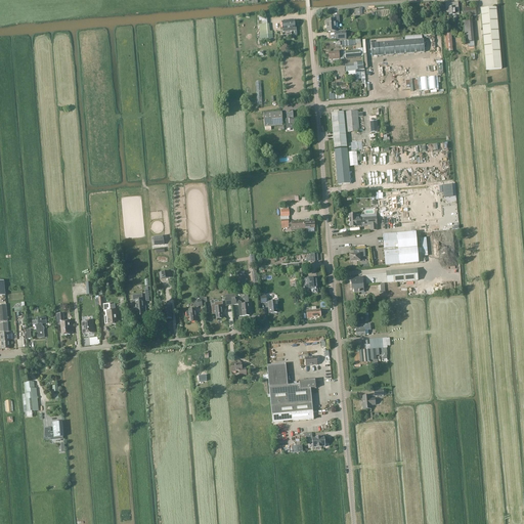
[(460,14),(459,3),(445,4),(446,12),(448,11),(449,15),(460,14)]
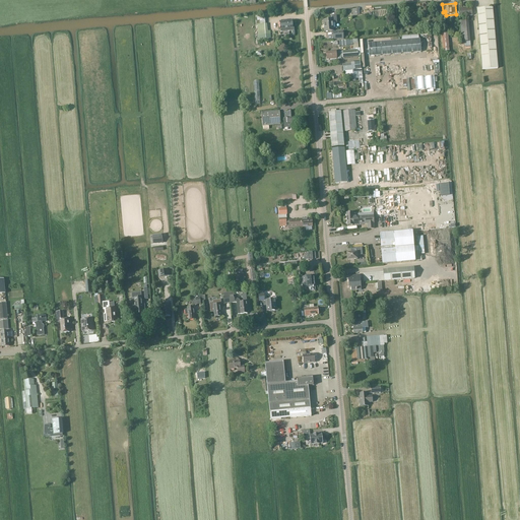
[(460,16),(472,15),(471,7),(459,8),(460,16)]
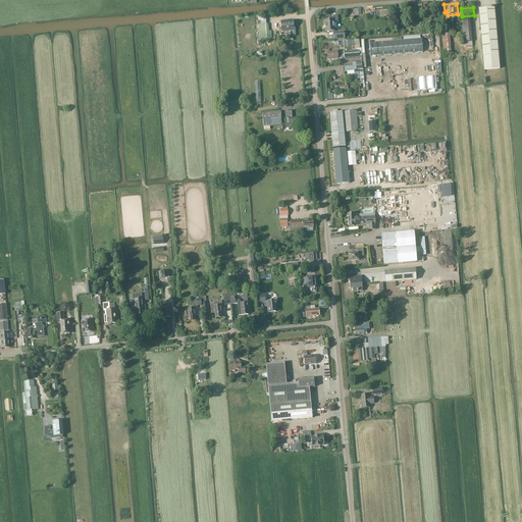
[(484,70),(500,69),(494,8),(479,9),(484,70)]
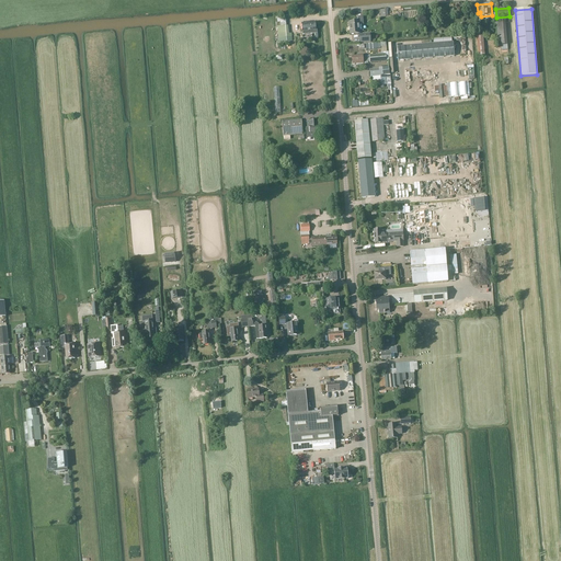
[(359,33),(359,25),(364,25),(363,18),(357,18),(357,21),(350,22),(351,34),(359,33)]
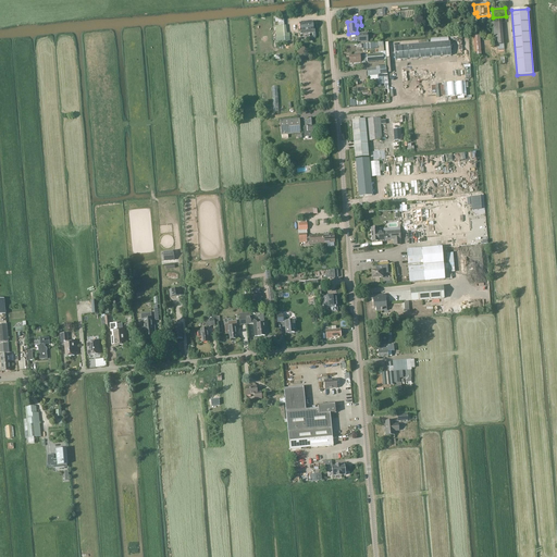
[(313,28),(313,22),(307,22),(307,34),(316,33),(314,28),(313,28)]
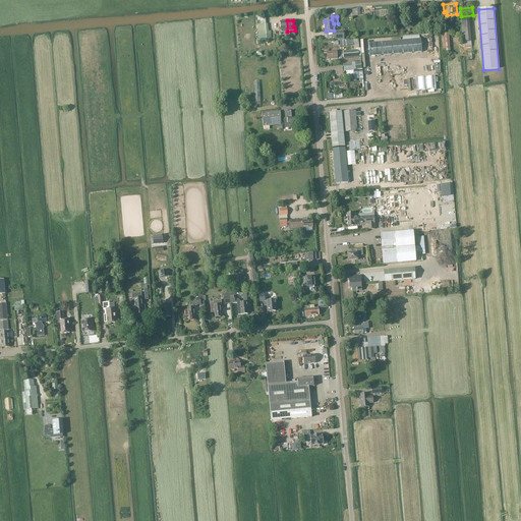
[(469,21),(461,21),(463,42),(464,42),(467,42),(467,46),(471,46),(471,42),(469,21)]
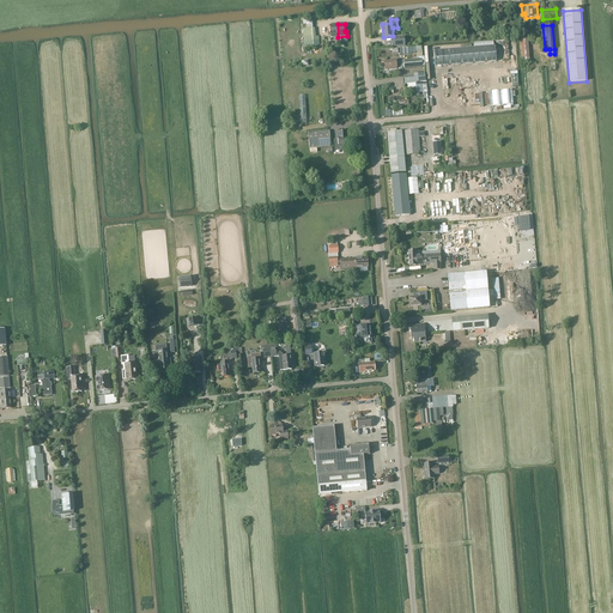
[(304,47),(320,46),(319,36),(315,36),(315,29),(303,29),(304,47)]
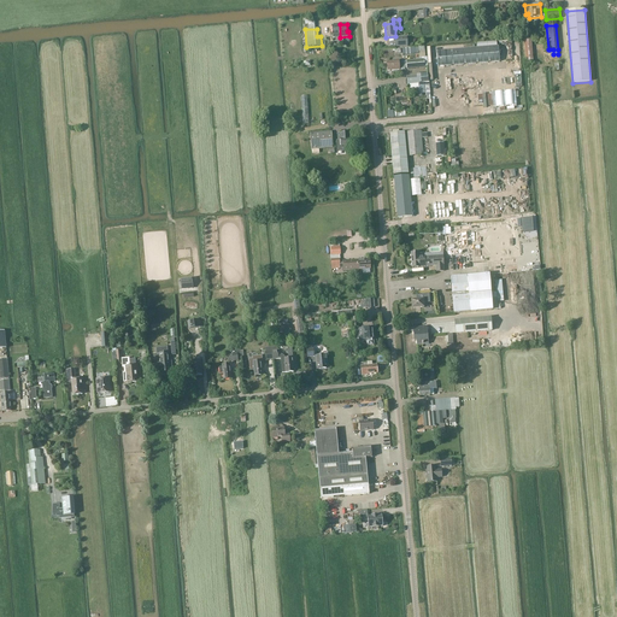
[(439,66),(444,65),(500,62),(499,46),(438,51),(439,66)]
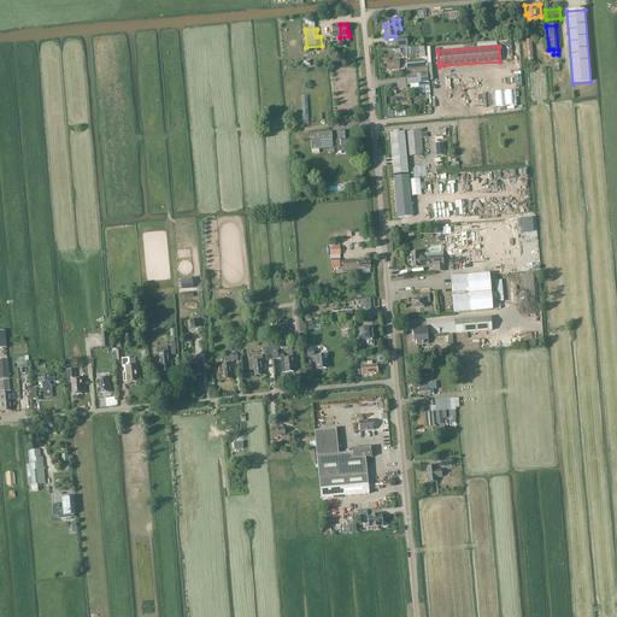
[(423,59),(407,60),(409,68),(424,68),(424,66),(428,66),(427,57),(422,57),(423,59)]
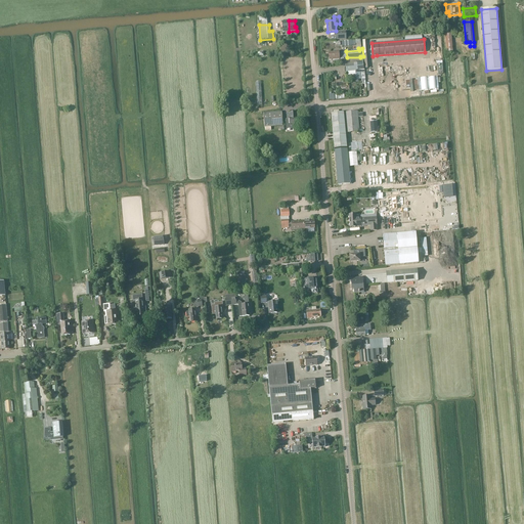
[(339,53),(339,51),(330,52),(330,59),(344,58),(343,53),(339,53)]
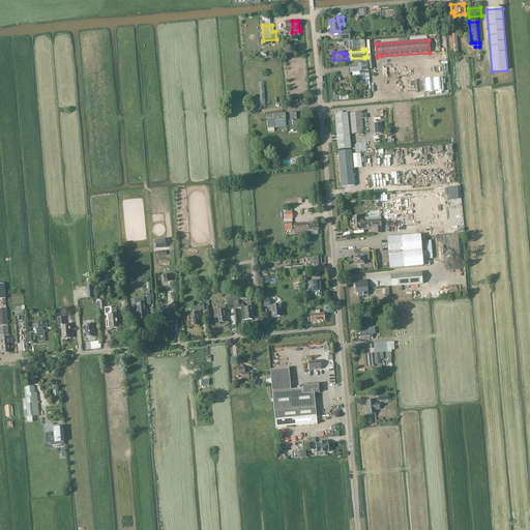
[(370,80),(369,64),(350,66),(350,72),(359,71),(360,80),(370,80)]
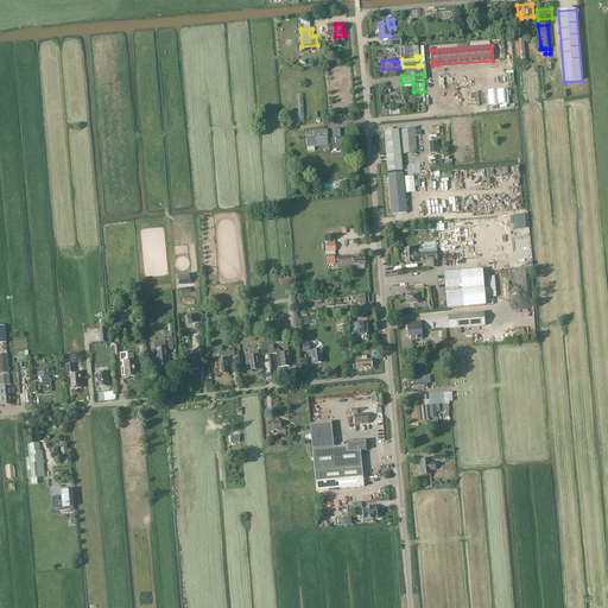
[(417,152),(415,128),(385,132),(388,172),(403,171),(399,135),(401,135),(403,153),(417,152)]
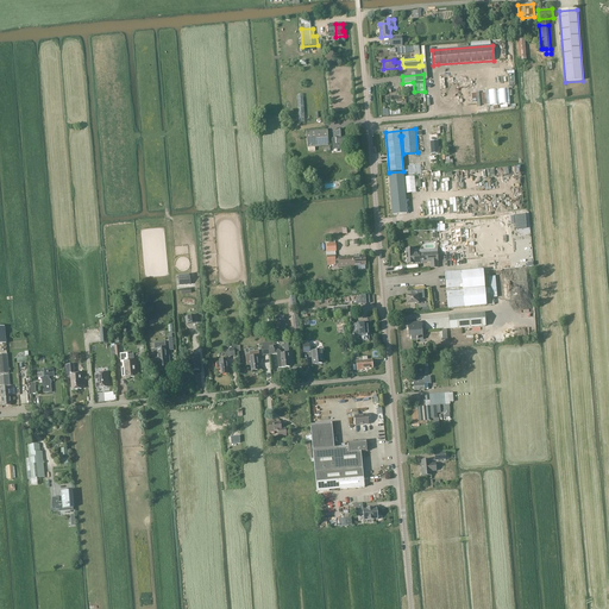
[(327,130),(306,131),(307,148),(308,148),(308,151),(315,150),(315,146),(326,146),(328,146),(327,130)]
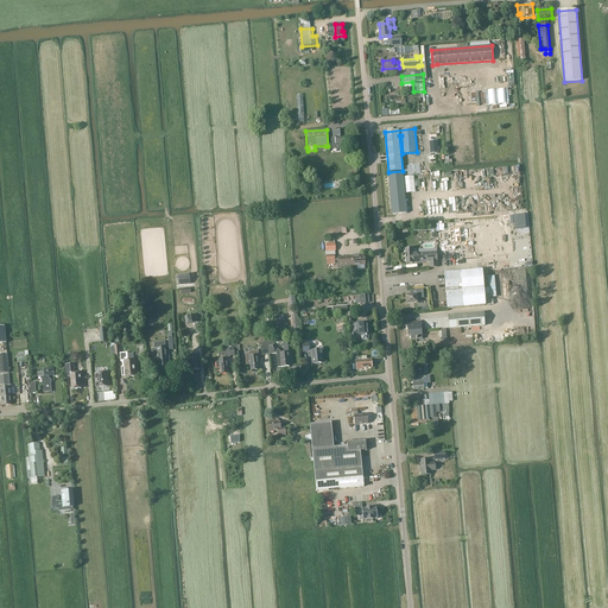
[(341,137),(340,130),(335,131),(333,132),(333,138),(331,138),(333,147),(337,147),(337,145),(346,144),(347,143),(346,135),(341,137)]
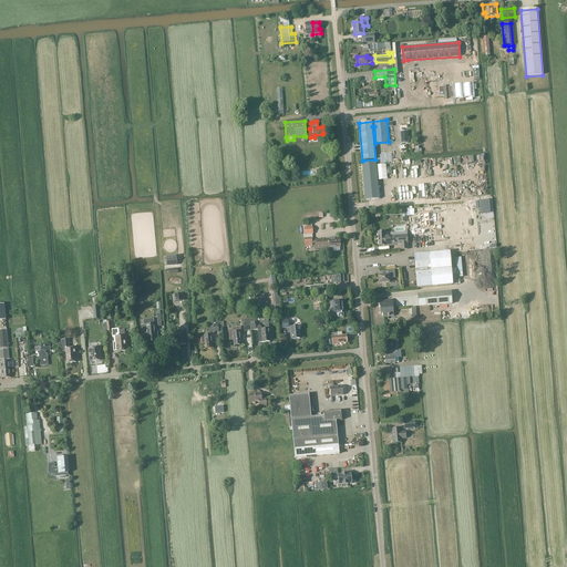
[(375,162),(362,163),(367,200),(379,198),(378,179),(375,165),(375,162)]
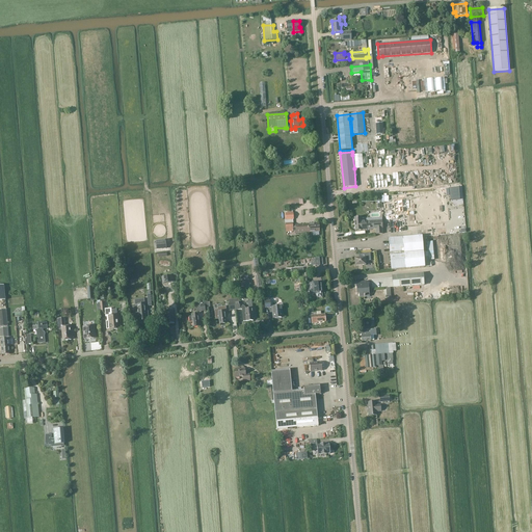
[(458,188),(449,189),(450,202),(459,201),(458,188)]
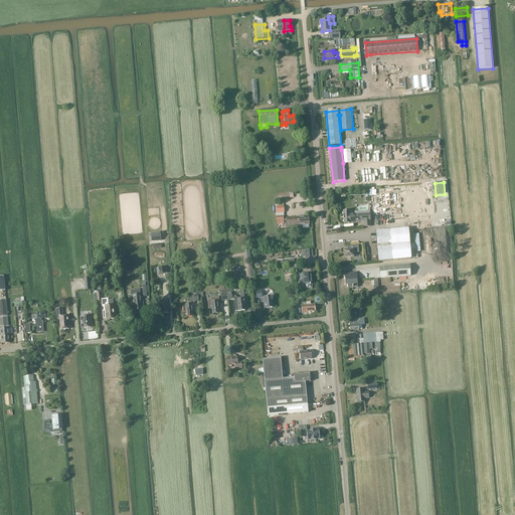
[(277,206),(276,207),(277,221),(284,220),(283,212),(285,211),(284,205),(277,206)]
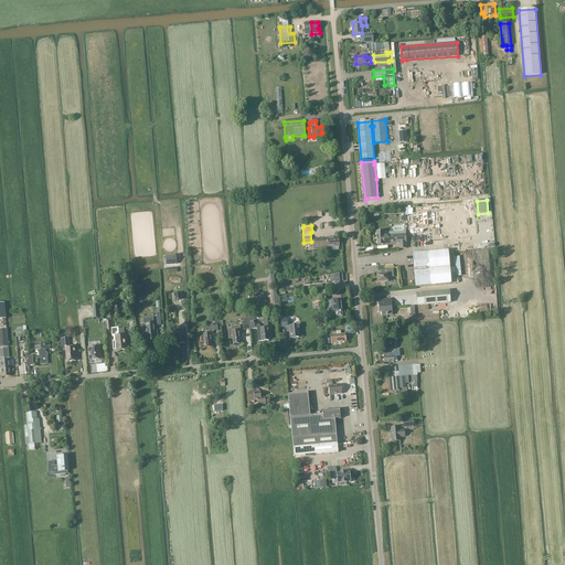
[(383,232),(377,232),(377,245),(386,244),(398,243),(398,248),(406,248),(406,246),(405,234),(383,236),(383,232)]
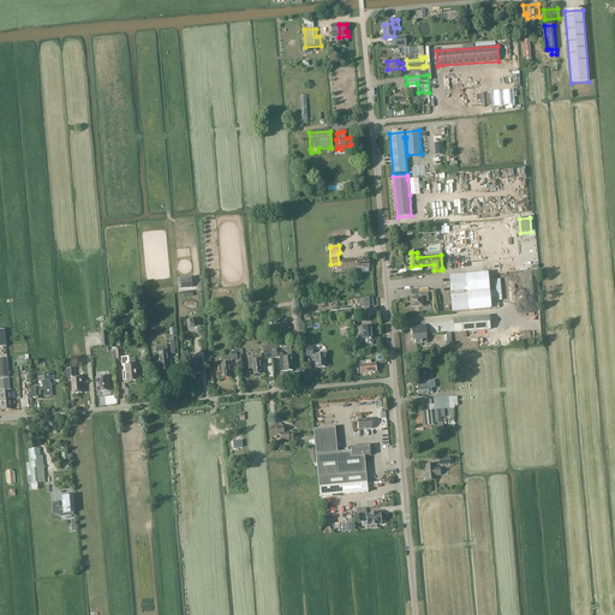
[(342,263),(339,264),(339,268),(342,267),(342,269),(363,268),(369,268),(368,258),(366,258),(363,258),(342,260),(342,263)]
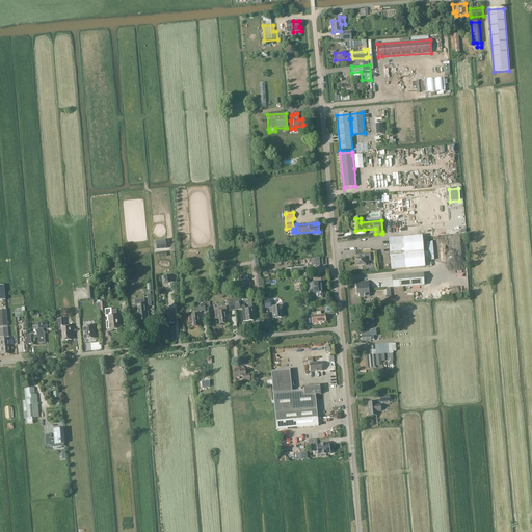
[(422,237),(390,239),(392,270),(425,268),(425,267),(429,267),(428,251),(423,251),(422,237)]
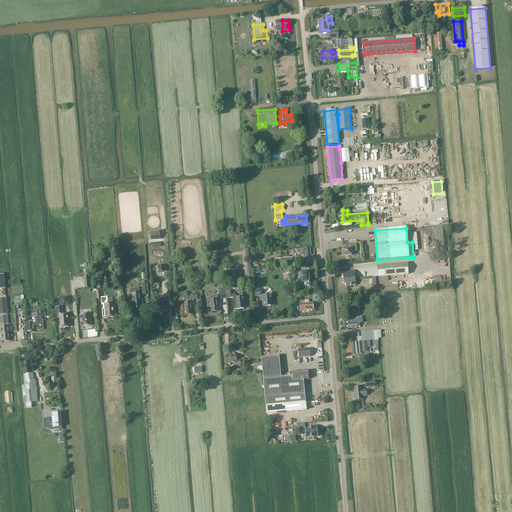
[(159,232),(150,233),(150,240),(160,239),(159,232)]
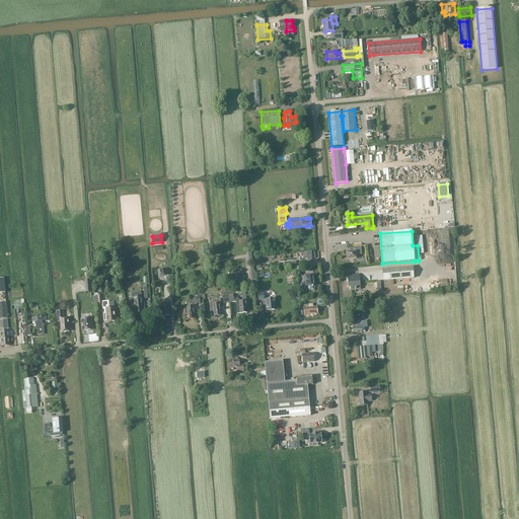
[(353,252),(346,252),(347,260),(357,258),(356,252),(361,251),(361,247),(352,248),(353,252)]
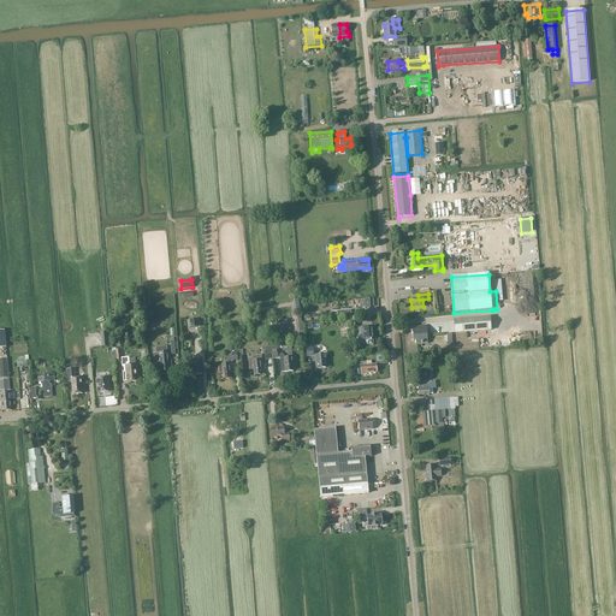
[(353,318),(351,311),(338,312),(338,319),(351,318),(353,329),(354,329),(355,337),(359,337),(359,336),(361,336),(362,341),(373,339),(372,327),(361,329),(361,330),(359,330),(359,329),(357,329),(357,318),(356,317),(353,318)]
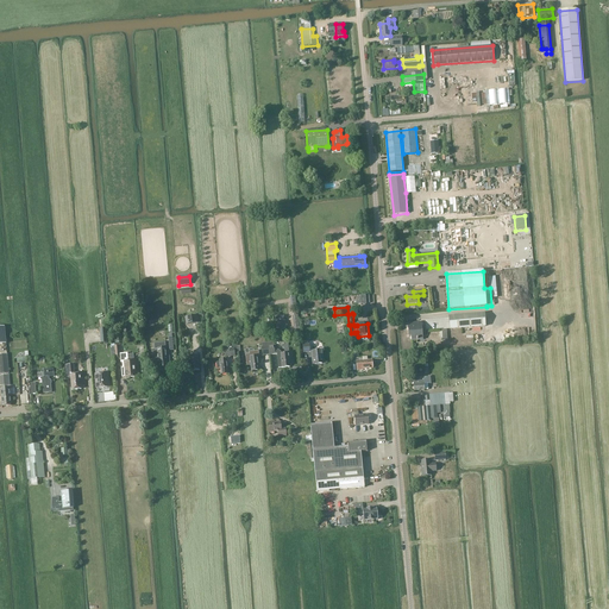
[(450,330),(473,327),(485,326),(484,313),(450,316),(450,330)]
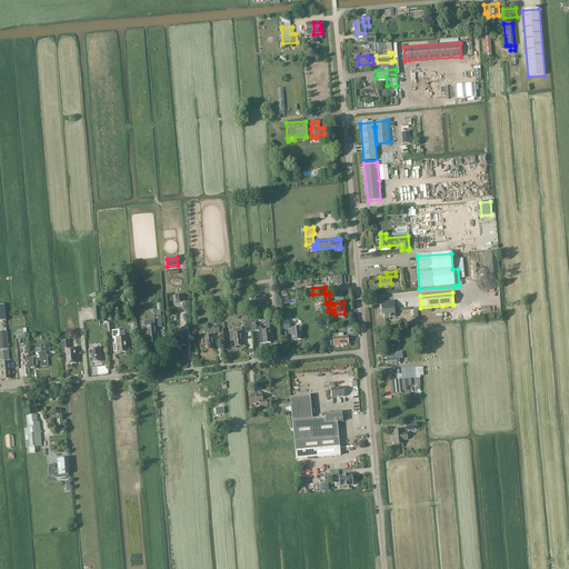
[(260,311),(267,310),(266,299),(268,299),(267,295),(259,296),(260,311)]
